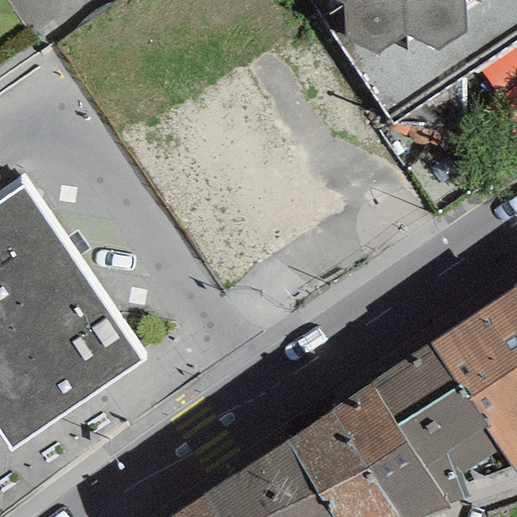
[(516,0),(309,0),(391,125),(516,42),(516,0)]
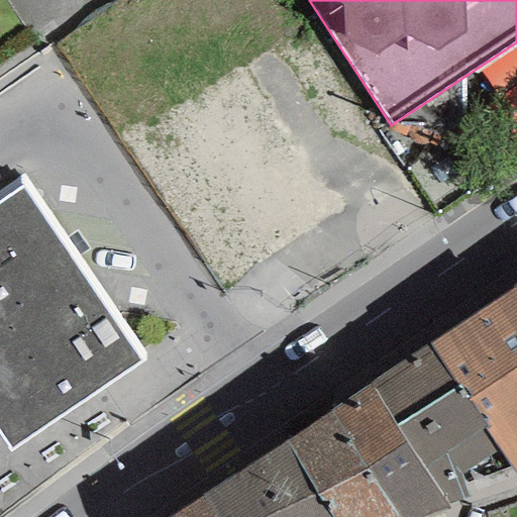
[(141,364),(21,187),(0,200),(0,437),(10,452),(141,364)]
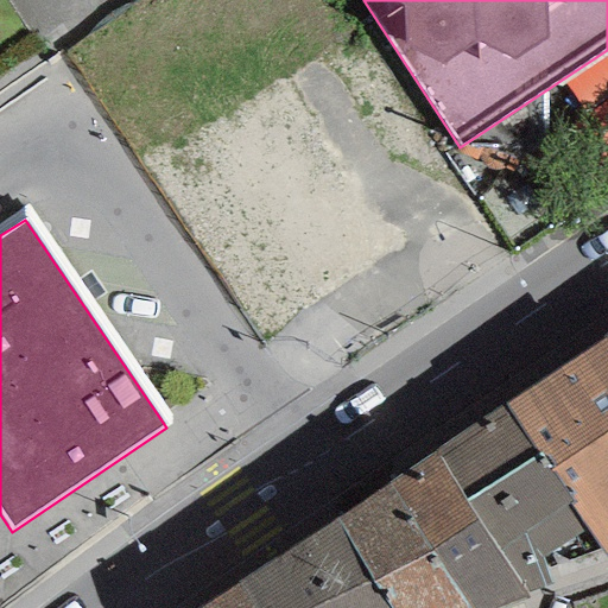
[(607,343),(603,337),(504,404),(572,507),(607,559),(607,343)]
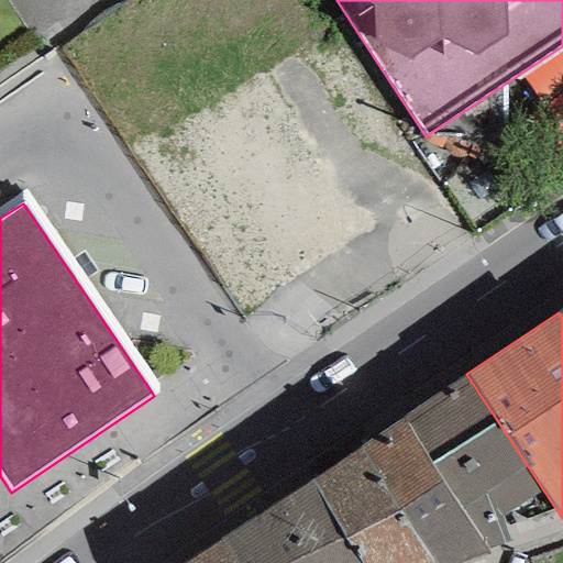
[(530,470),(466,374),(398,420),(442,484),(489,555),(517,538),(510,528),(503,517),(538,493),(525,473),(530,470)]
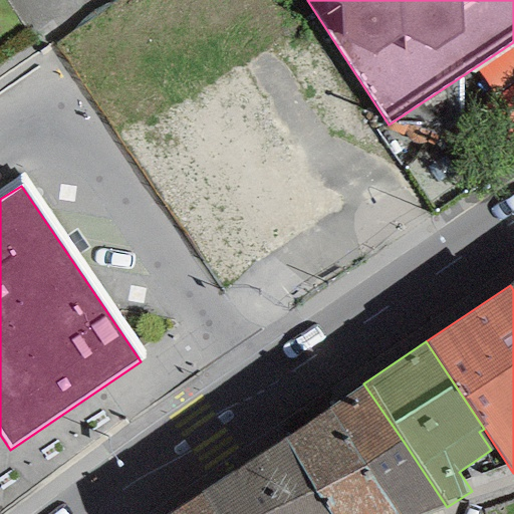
[(365,466),(404,442),(363,383),(328,409),(365,466)]
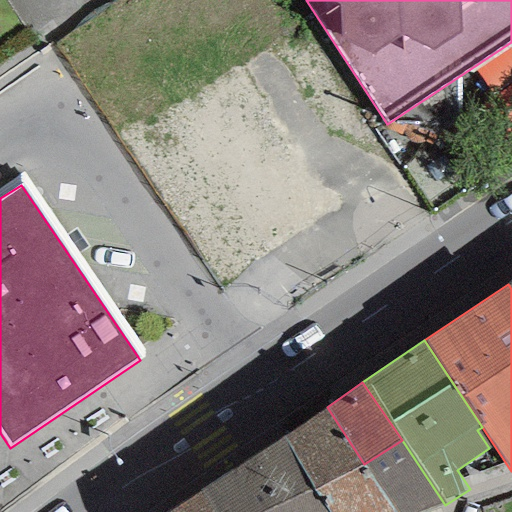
[(316,491),(364,464),(327,407),(284,436),(316,491)]
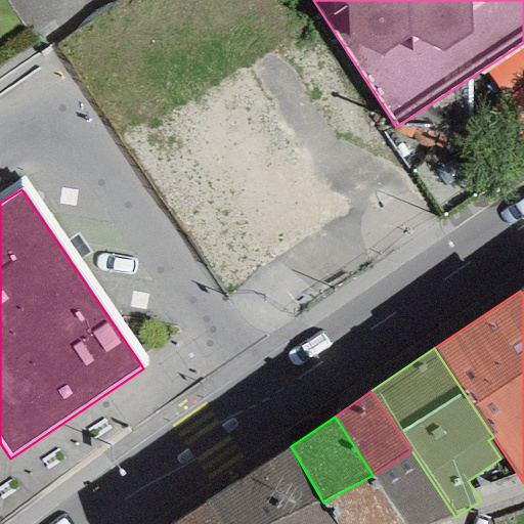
[(291,446),(248,475),(277,523),(337,523),(323,503),(291,446)]
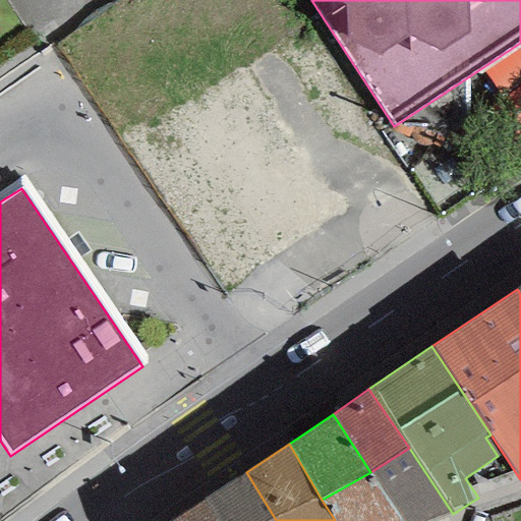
[(409,448),(370,472),(402,520),(429,520),(453,514),(409,448)]
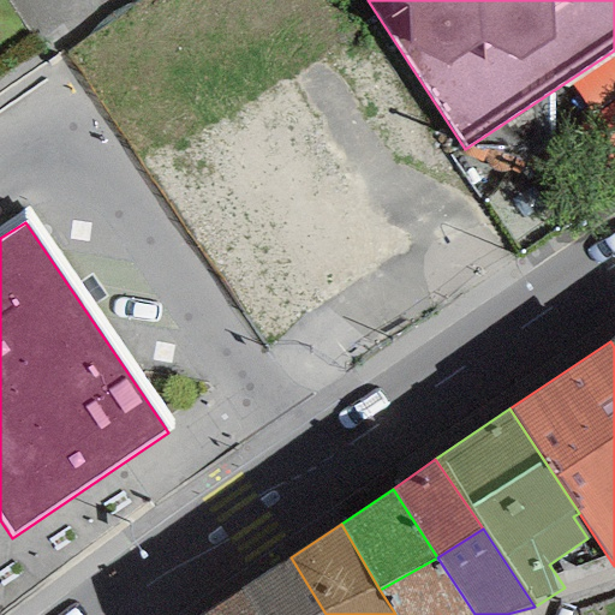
[(257,614),(326,614),(291,557),(242,586),(257,614)]
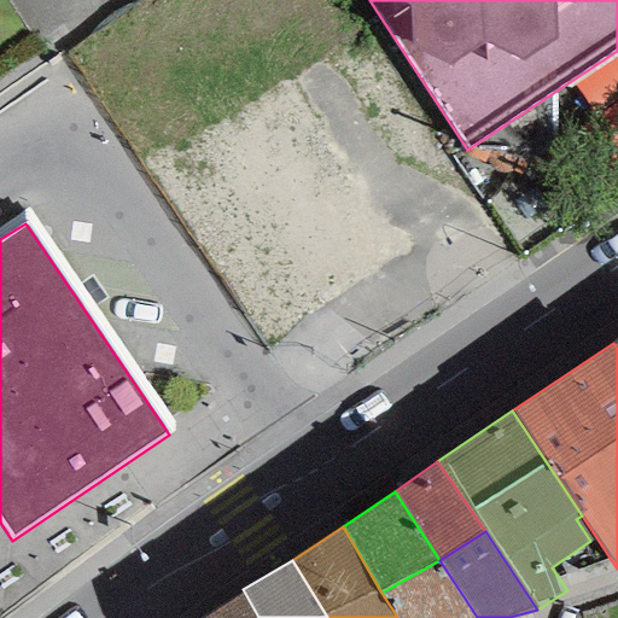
[(477,617),(439,560),(382,593),(397,617),(477,617)]
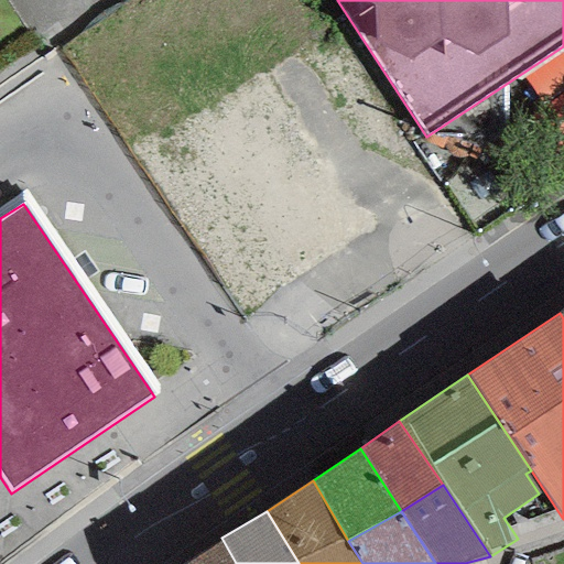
[(236,563),(221,538),(183,563),(236,563)]
